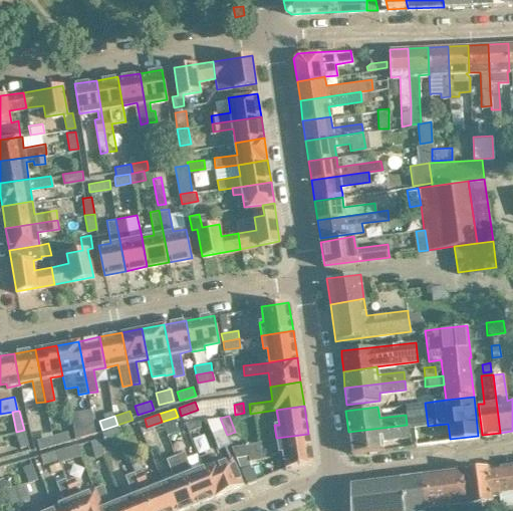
[(219,447),(225,445),(230,443),(227,435),(220,418),(207,419),(217,443),(219,447)]
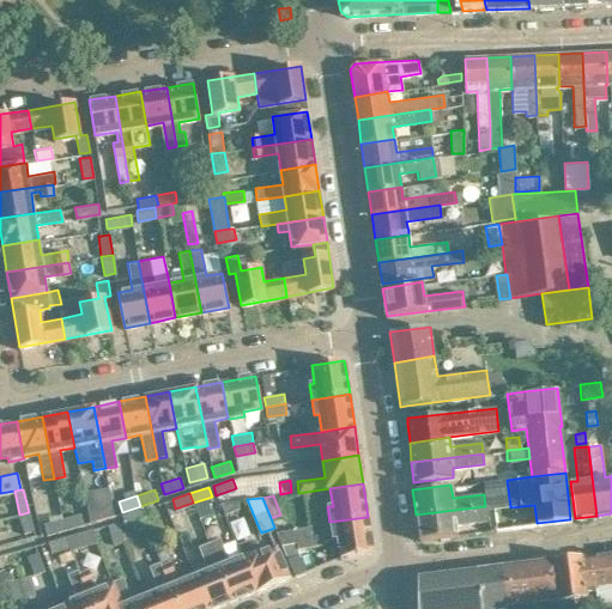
[(236,500),(219,503),(224,513),(238,507),(236,500)]
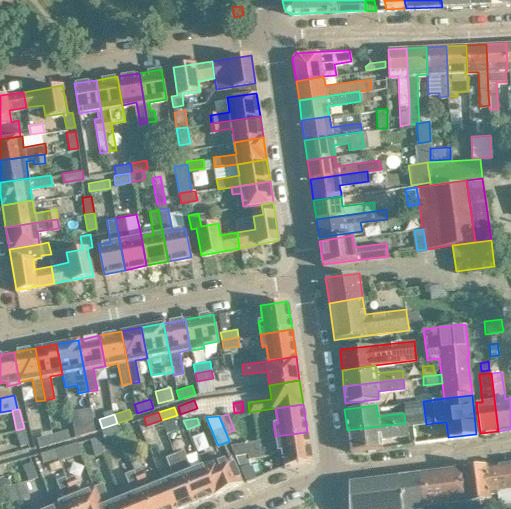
[(73,424),(72,424),(73,426),(75,436),(81,434),(95,430),(93,420),(92,420),(73,424)]
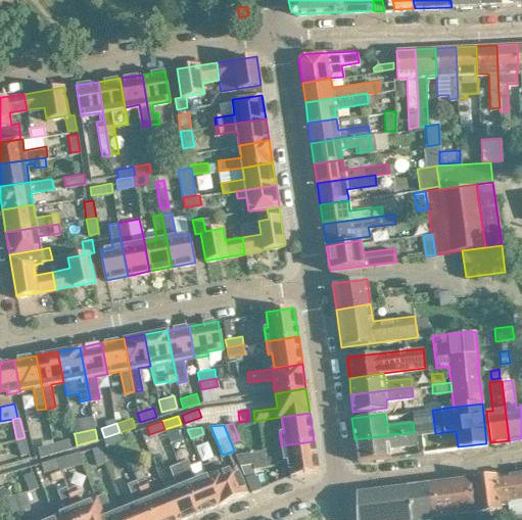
[(120,432),(104,437),(106,442),(107,445),(122,440),(120,432)]
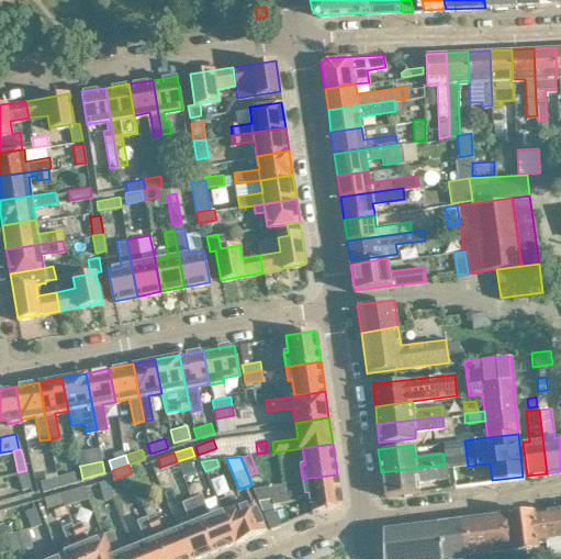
[(446,469),(445,465),(381,472),(384,494),(419,490),(418,481),(447,477),(446,469)]
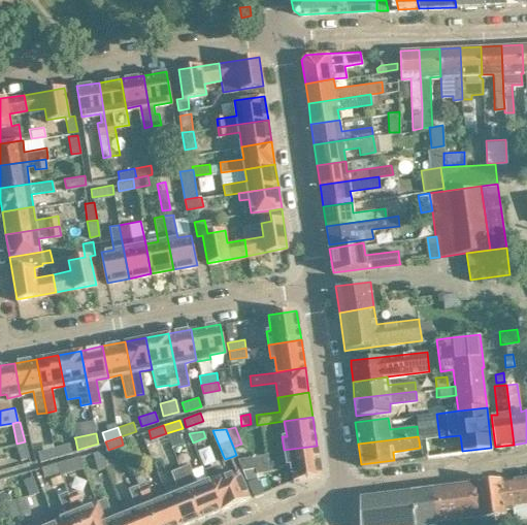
[(29,458),(25,441),(17,444),(21,459),(29,458)]
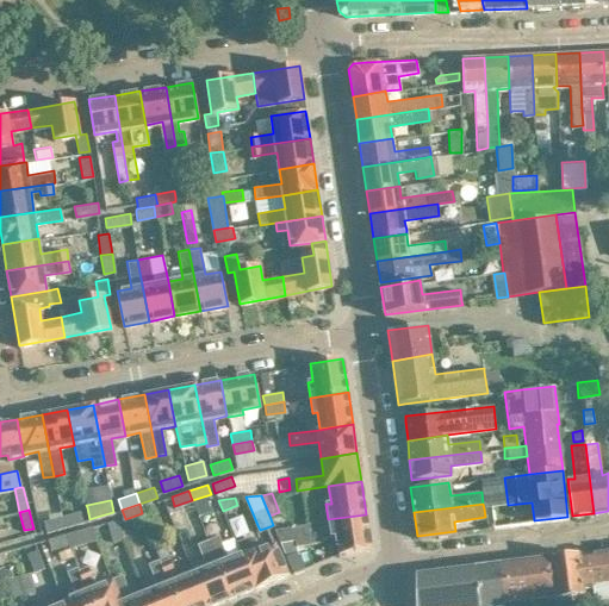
[(79,510),(61,516),(64,526),(82,522),(79,510)]
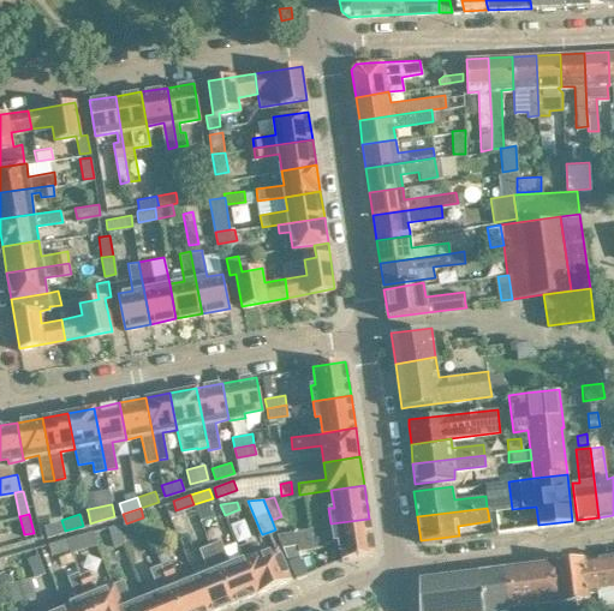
[(331,523),(276,533),(282,546),(297,544),(298,550),(323,546),(322,541),(339,539),(341,558),(347,557),(374,552),(369,519),(331,523)]
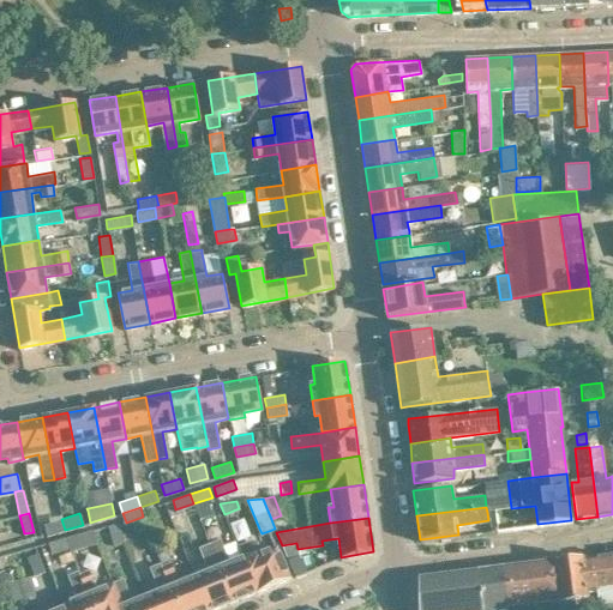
[(65,530),(61,519),(43,524),(46,532),(46,535),(65,530)]
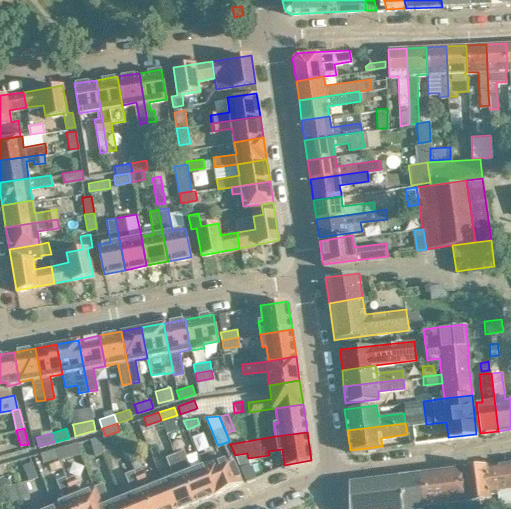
[(98,435),(89,437),(94,453),(102,451),(98,435)]
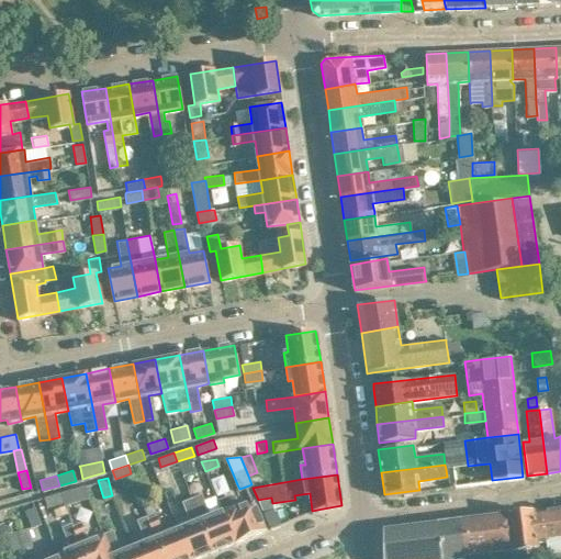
[(88,498),(85,484),(60,491),(64,501),(65,504),(88,498)]
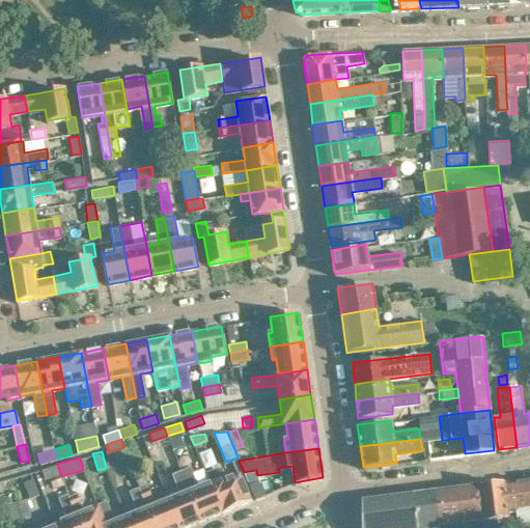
[(45,478),(60,473),(57,464),(42,468),(45,478)]
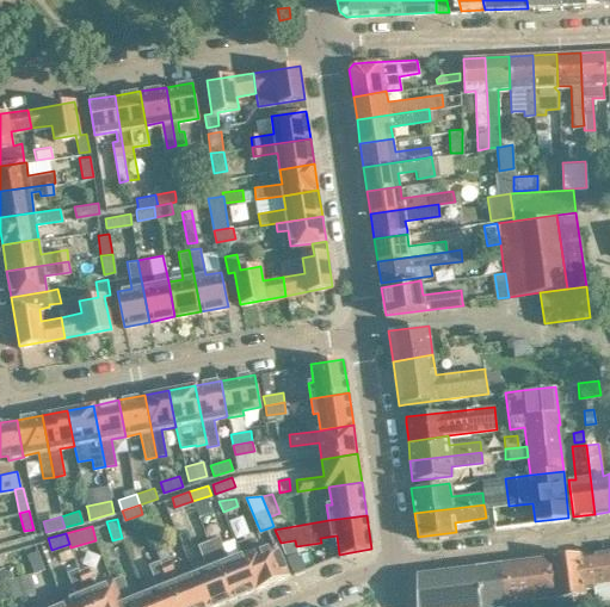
[(219,536),(208,540),(232,598),(256,588),(238,543),(235,538),(221,543),(219,536)]
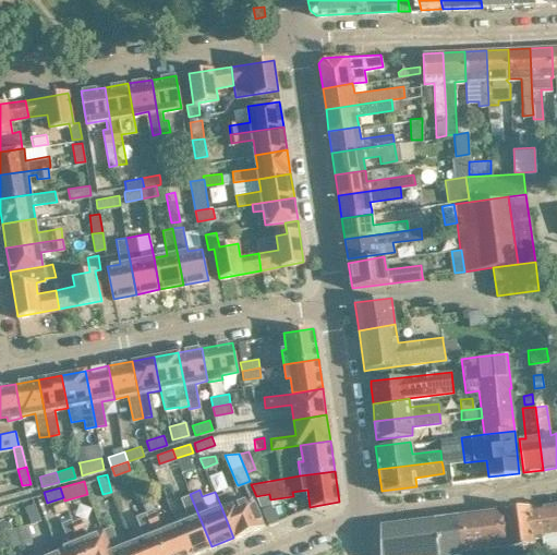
[(229,491),(217,496),(233,538),(263,526),(251,498),(235,505),(229,491)]
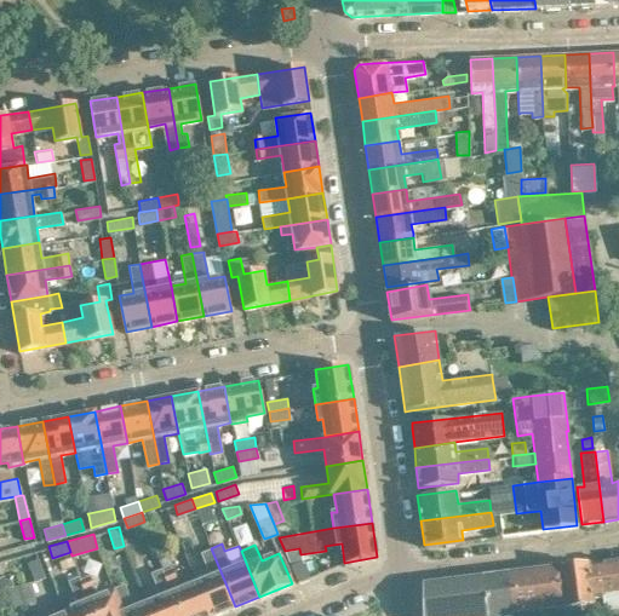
[(210,577),(198,582),(211,615),(235,606),(211,548),(200,552),(210,577)]
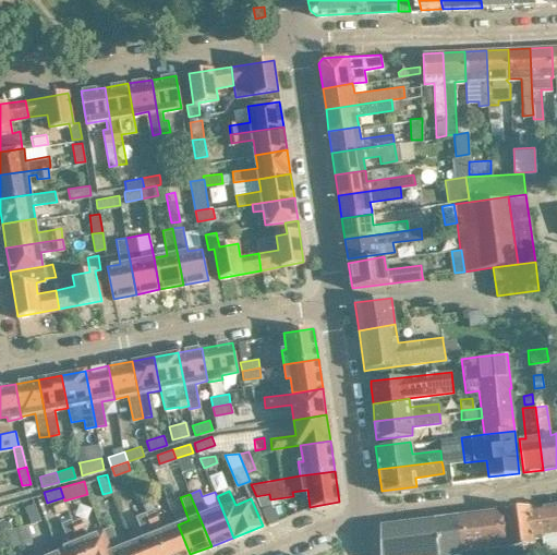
[(33,503),(24,506),(31,522),(40,518),(33,503)]
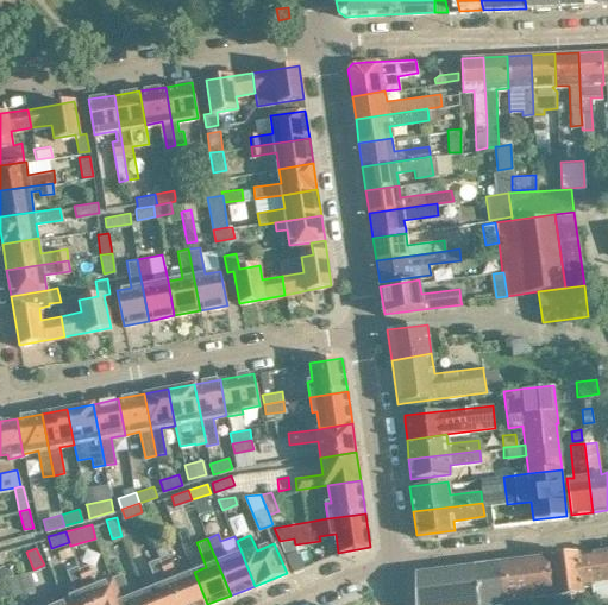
[(607,604),(607,549),(588,553),(591,588),(593,600),(603,599),(605,603),(605,604),(607,604)]
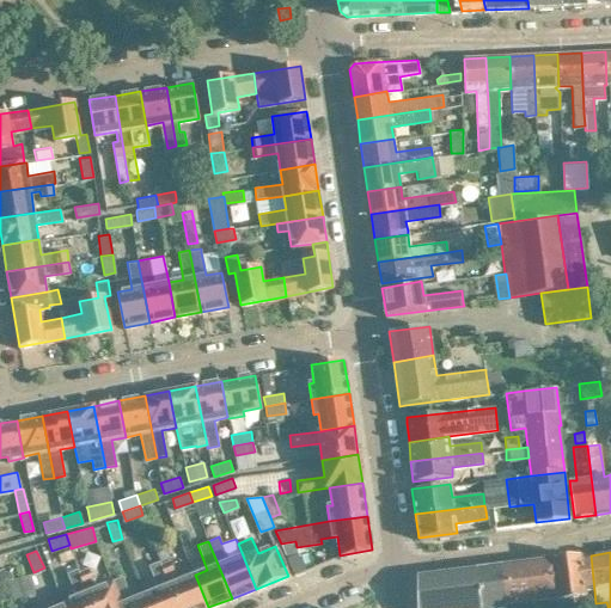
[(555,600),(556,607),(586,607),(584,593),(594,591),(591,556),(550,560),(555,600)]
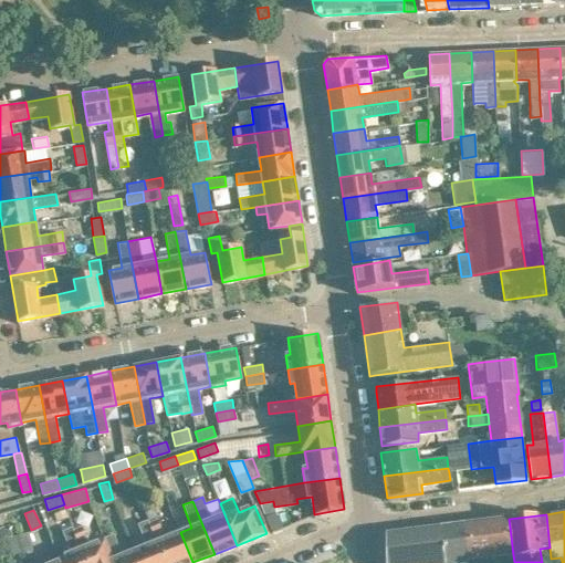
[(146,546),(136,551),(139,562),(166,562),(149,522),(148,519),(137,523),(146,546)]
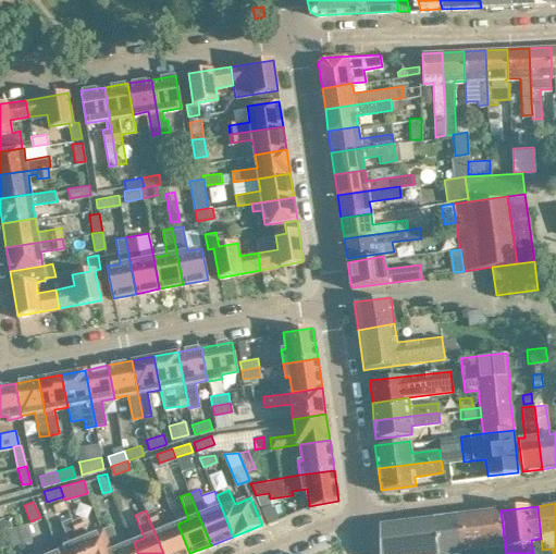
[(156,511),(147,514),(163,553),(189,553),(177,524),(160,531),(156,522),(160,521),(156,511)]
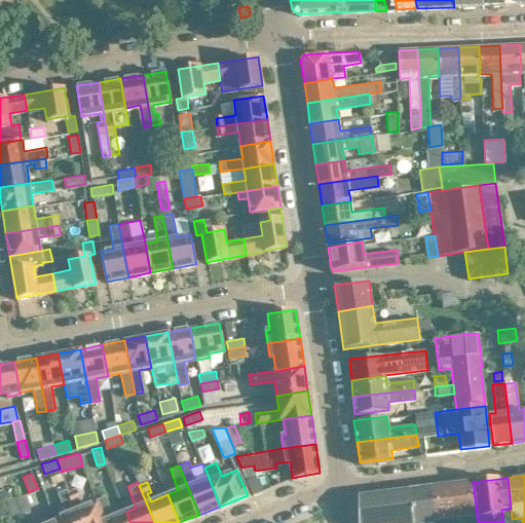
[(470,522),(469,517),(477,516),(473,482),(453,484),(457,522),(470,522)]
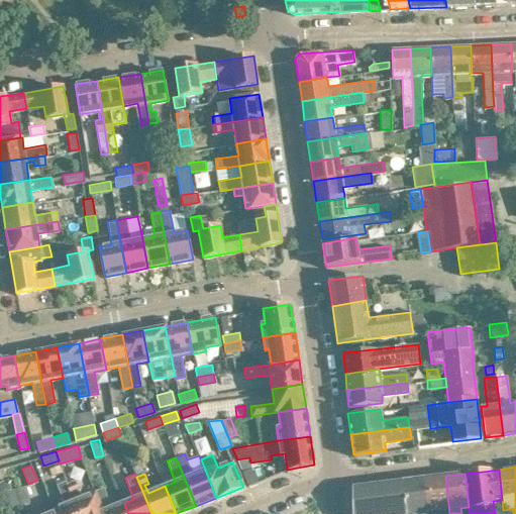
[(438,513),(449,513),(445,476),(424,479),(428,512),(431,512),(438,511),(438,513)]
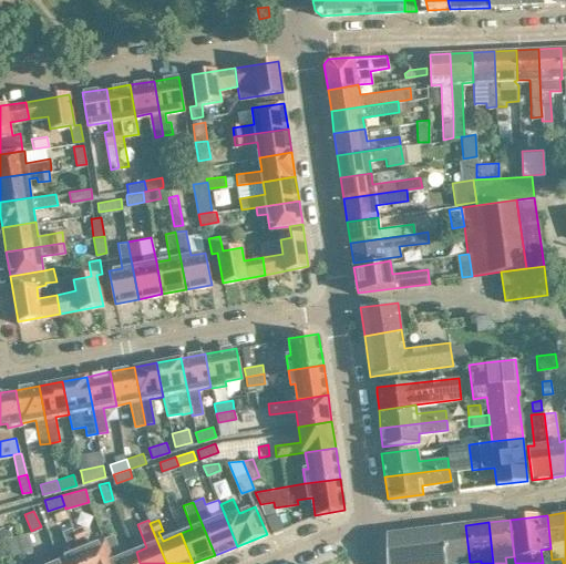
[(465,525),(441,529),(445,562),(444,563),(467,563),(469,562),(470,562),(465,525)]
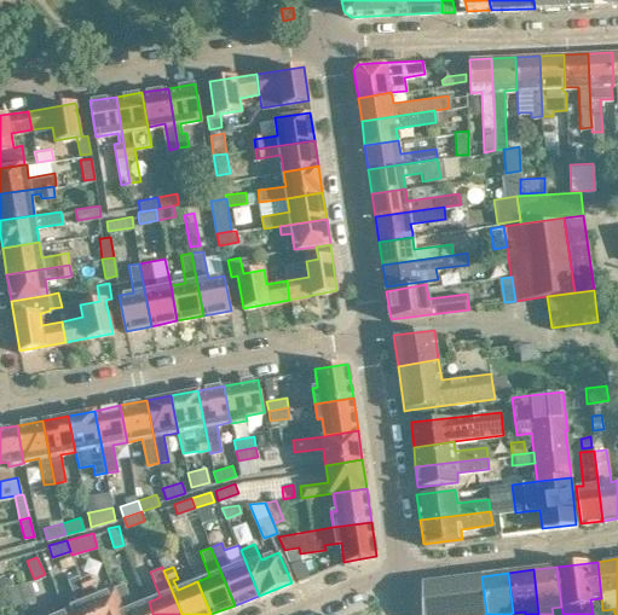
[(0,587),(9,585),(12,584),(9,574),(0,576),(0,587)]
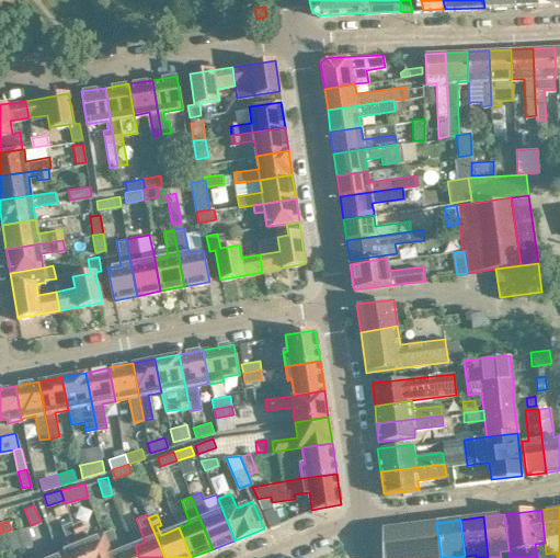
[(113,557),(104,534),(90,541),(82,521),(73,524),(87,557),(113,557)]
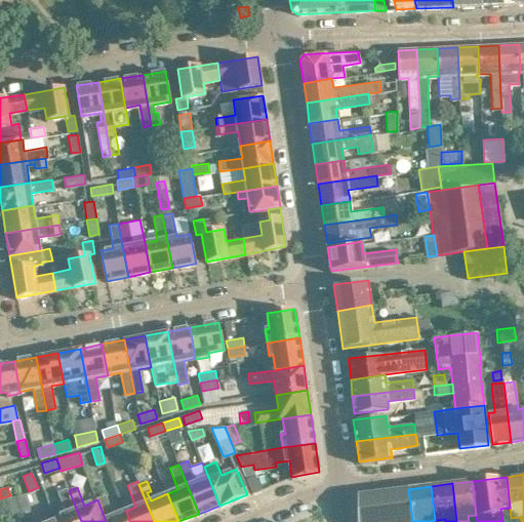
[(66,513),(55,517),(56,520),(56,521),(81,521),(69,490),(68,488),(57,492),(66,513)]
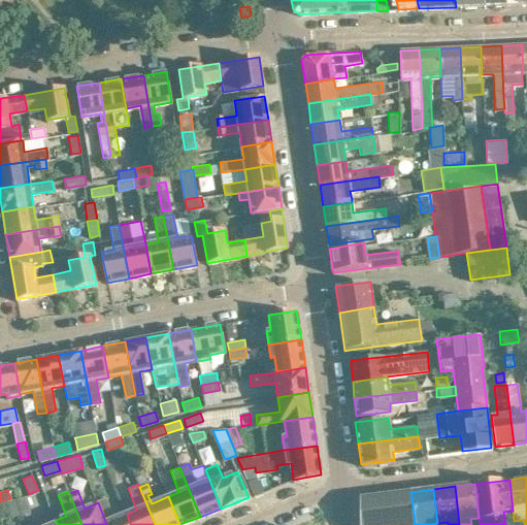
[(359,524),(393,524),(415,523),(410,492),(410,491),(359,497),(359,524)]
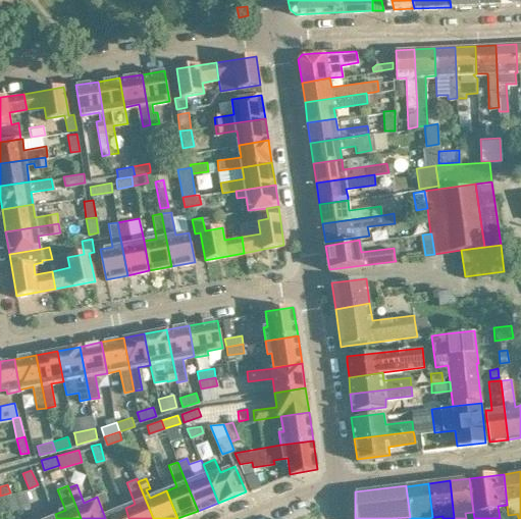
[(24,489),(15,491),(20,508),(29,506),(24,489)]
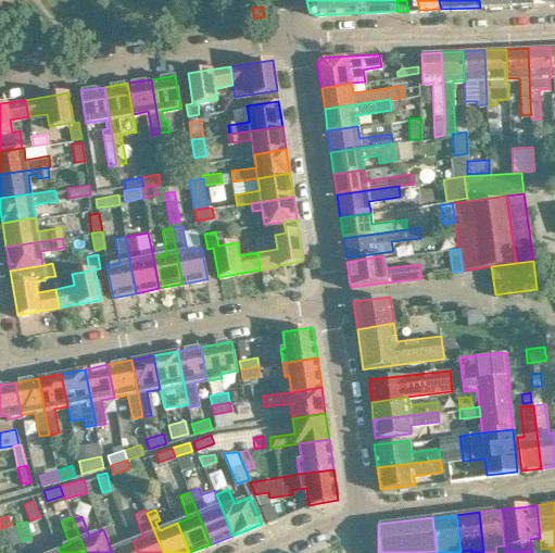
[(11,525),(8,526),(13,544),(22,541),(16,524),(11,525)]
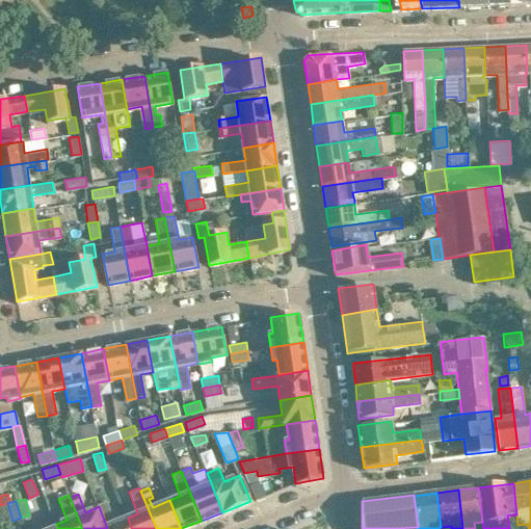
[(106,501),(98,504),(99,506),(107,528),(131,528),(128,518),(115,523),(106,501)]
